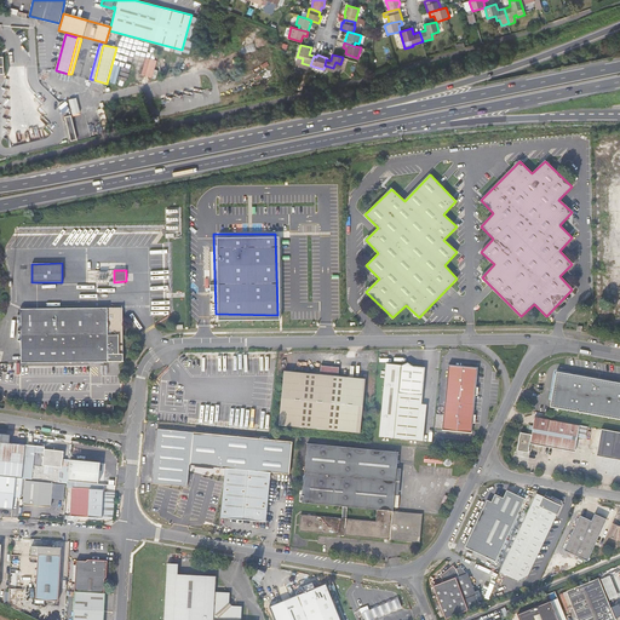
[(124,361),(122,308),(21,309),(22,363),(124,361)]
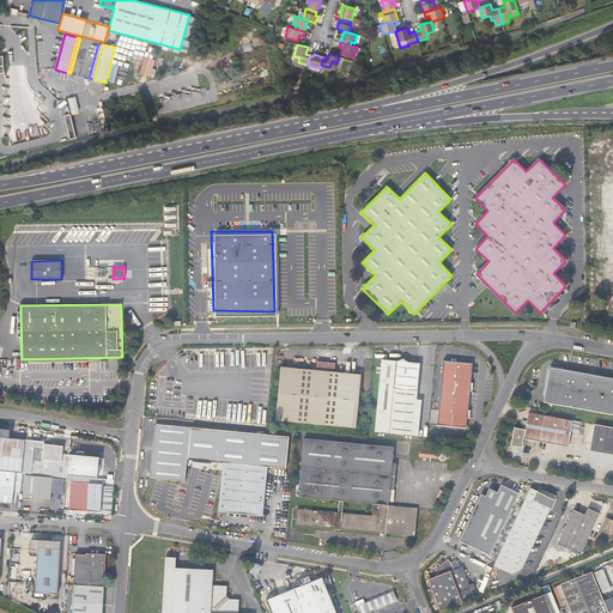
[(413,435),(420,364),(408,362),(402,359),(396,362),(382,359),(375,432),(413,435)]
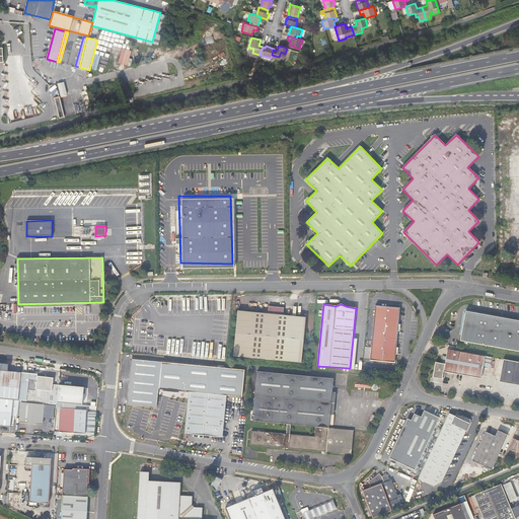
[(398,308),(375,305),(370,360),(393,362),(394,354),(398,308)]
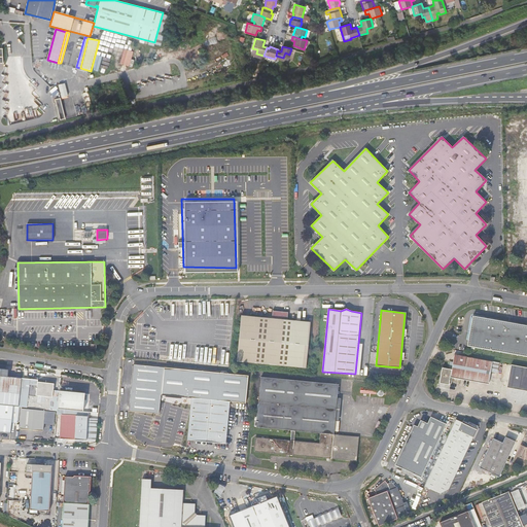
[(237,361),(306,369),(310,322),(287,320),(288,312),(273,311),(272,318),(242,315),(237,361)]
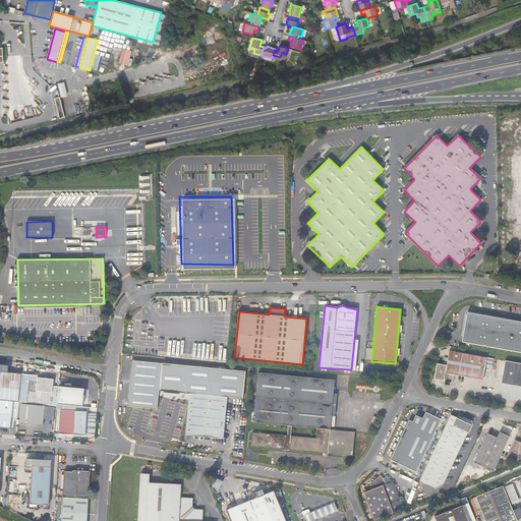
[(462,342),(510,351),(515,321),(467,312),(462,342)]
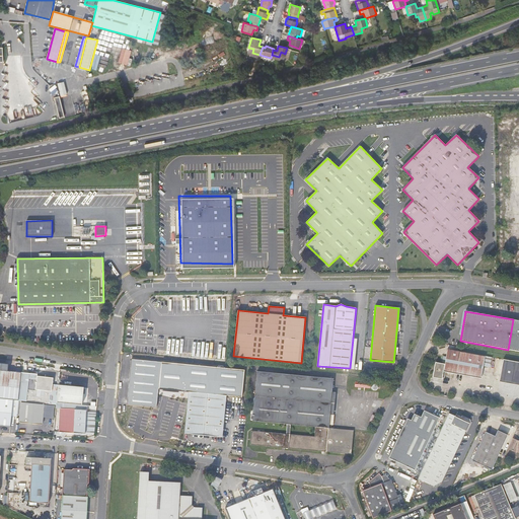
[(518,320),(513,319),(508,350),(518,351),(518,320)]
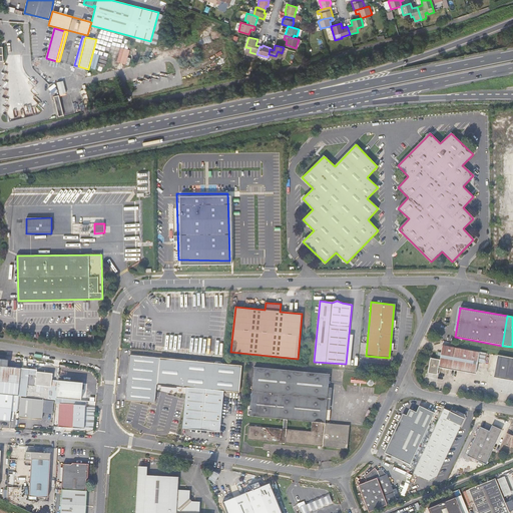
[(480,352),(443,346),(440,360),(430,358),(428,373),(437,375),(439,367),(475,374),(480,352)]
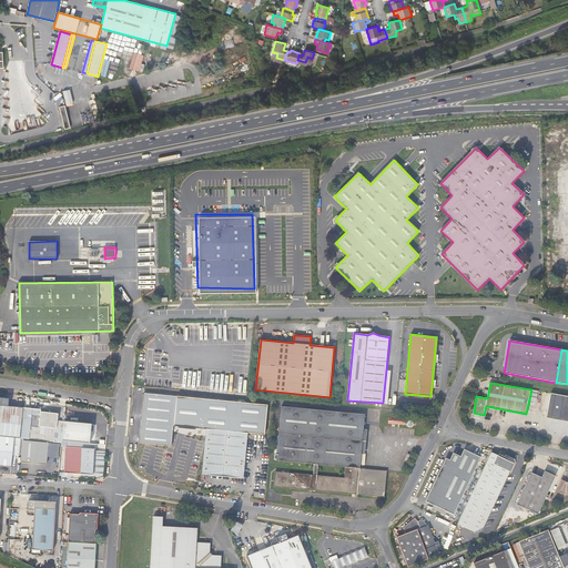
[(199,427),(202,398),(143,393),(139,443),(161,445),(164,445),(172,446),(173,437),(174,425),(180,426),(183,426),(199,427)]
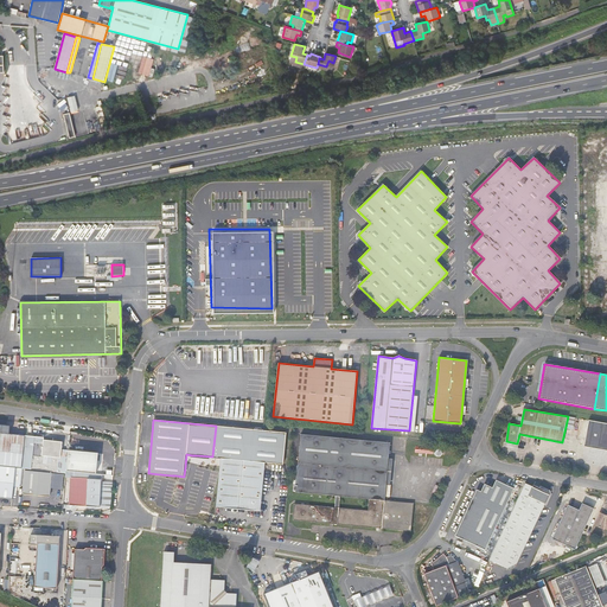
[(606,423),(588,420),(583,446),(606,451),(606,423)]
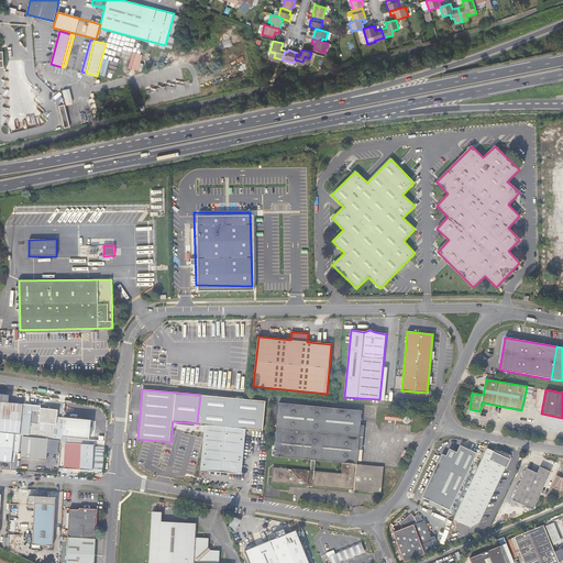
[(0,432),(14,434),(20,434),(21,421),(23,405),(8,403),(9,395),(0,394),(0,432)]
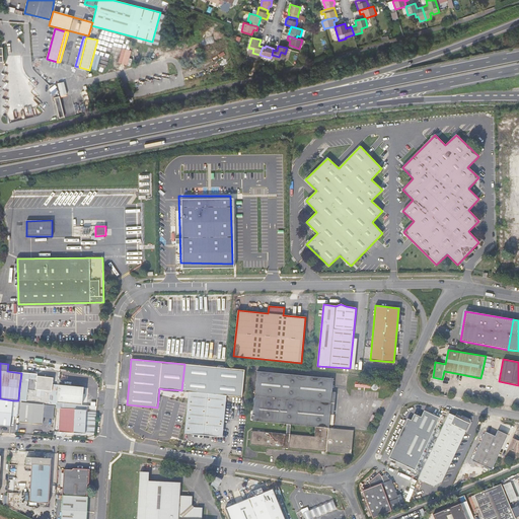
[(237,369),(184,364),(181,390),(181,391),(189,392),(184,434),(222,437),(226,395),(234,396),(237,369)]
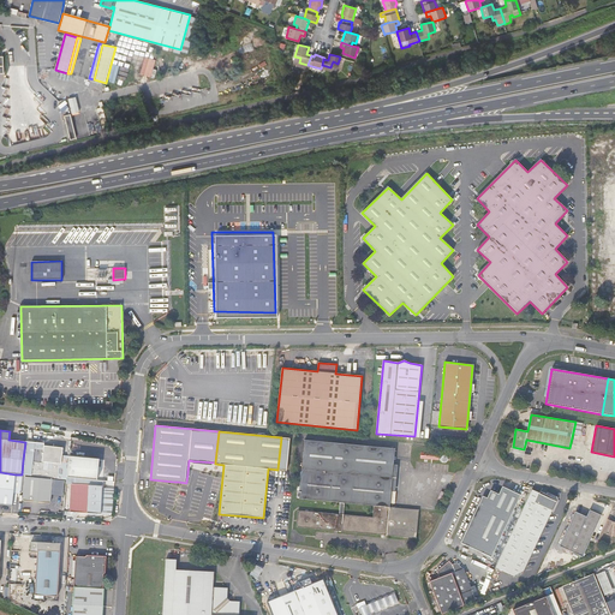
[(290,439),(281,437),(278,470),(287,471),(290,439)]
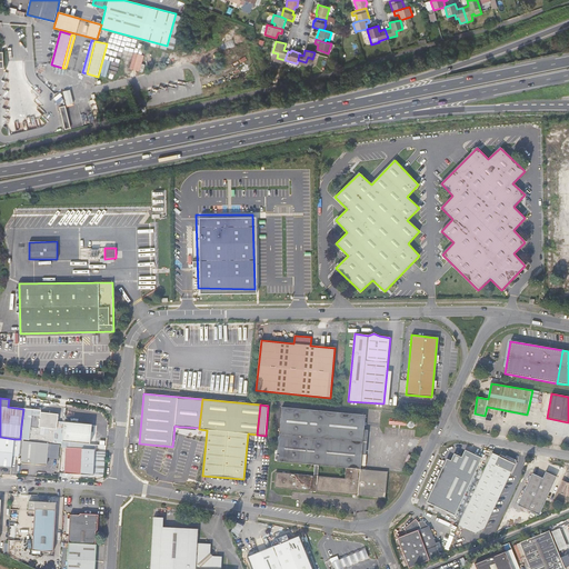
[(277,461),(315,465),(313,476),(276,472),(275,487),(386,497),(388,471),(365,469),(361,468),(365,429),(366,415),(282,406),(277,461)]
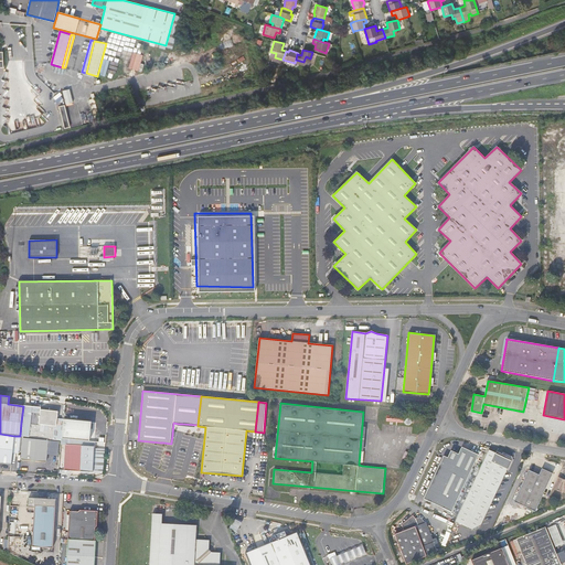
[(57,412),(41,409),(41,408),(23,407),(20,436),(53,440),(54,426),(56,426),(57,412)]
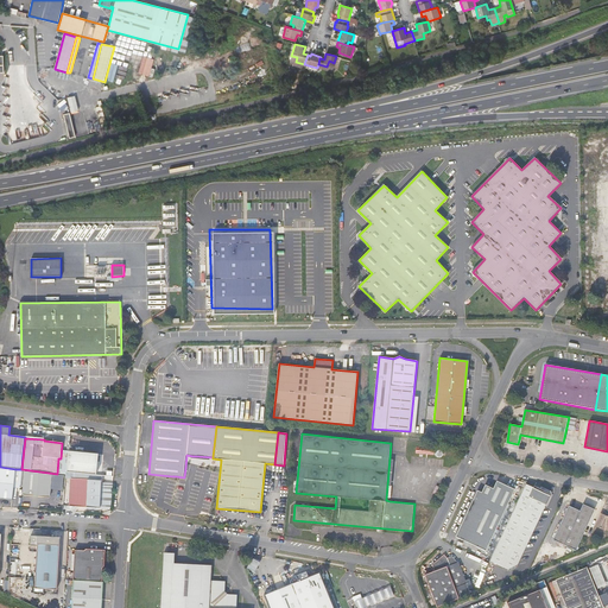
[(97,455),(68,451),(67,472),(71,473),(96,475),(97,455)]
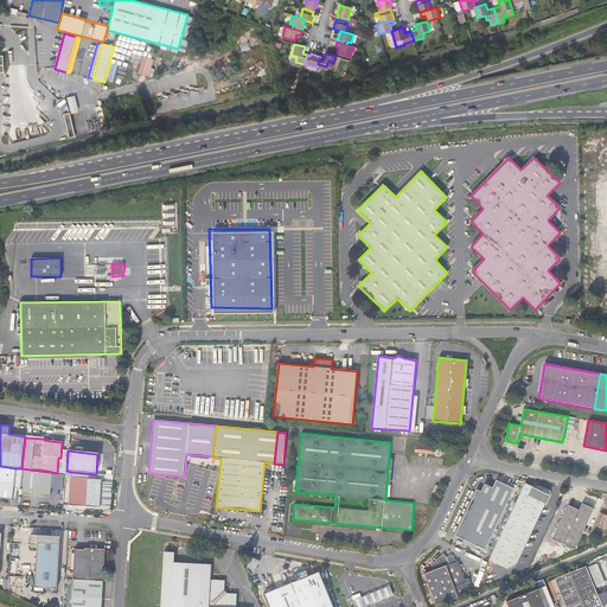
[(16,468),(0,466),(0,497),(12,499),(16,468)]
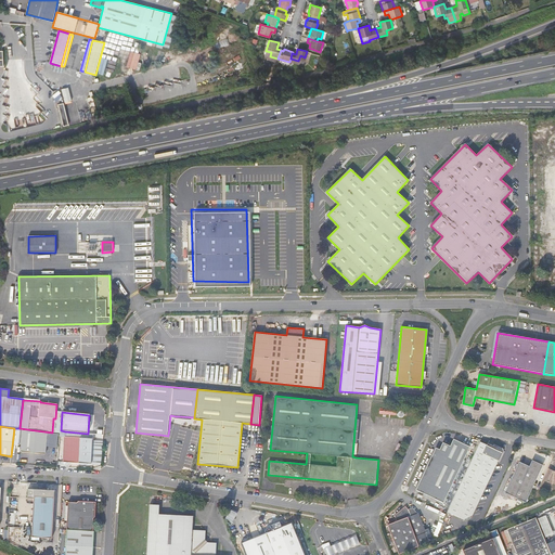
[(23,430),(23,429),(20,428),(18,442),(22,442),(21,451),(46,454),(47,433),(23,430)]
